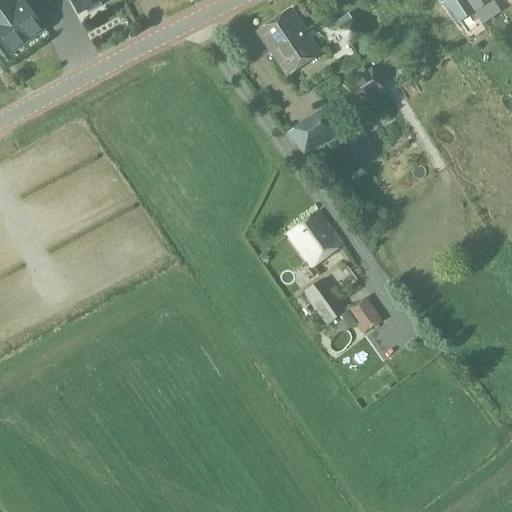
[(43,30),(22,3),(17,7),(11,0),(0,0),(0,43),(8,55),(43,30)]
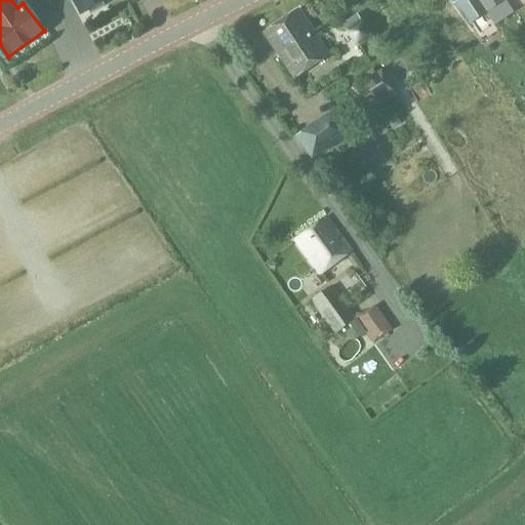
[(68,0),(69,2),(72,1),(81,15),(88,12),(89,15),(104,7),(103,4),(110,0),(109,0),(68,0)]
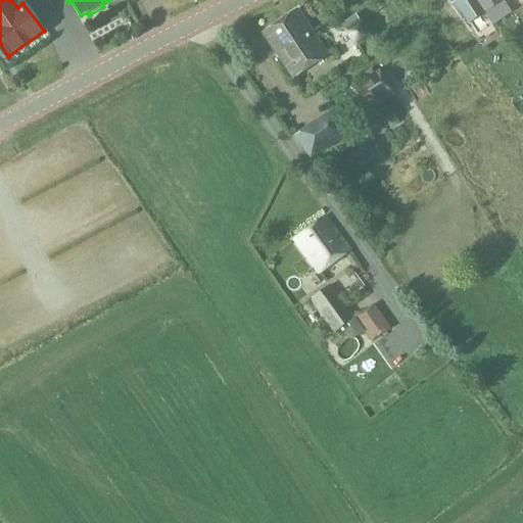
[(463,0),(460,2),(472,22),(505,1),(504,0),(463,0)]
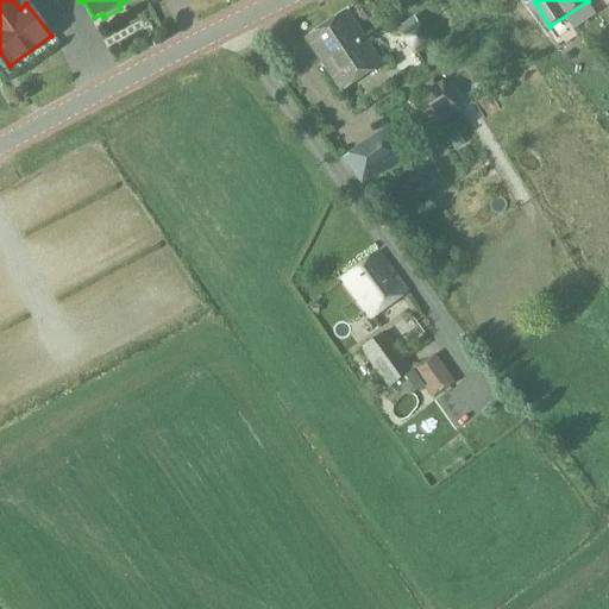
[(307,39),(341,93),(382,66),(346,13),(307,39)]
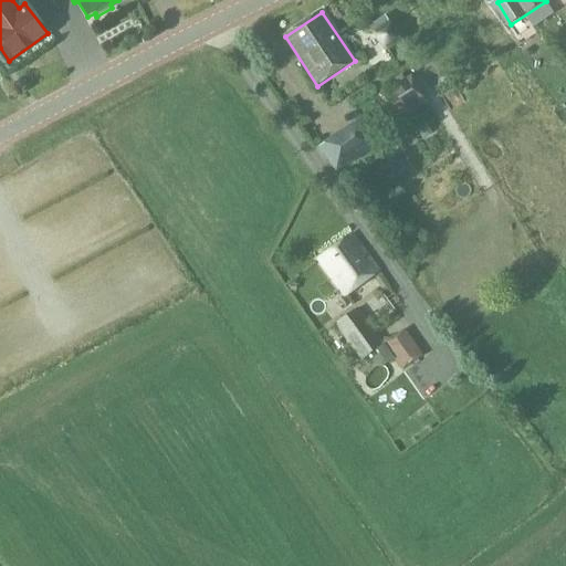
[(411,76),(379,96),(395,122),(427,101),(411,76)]
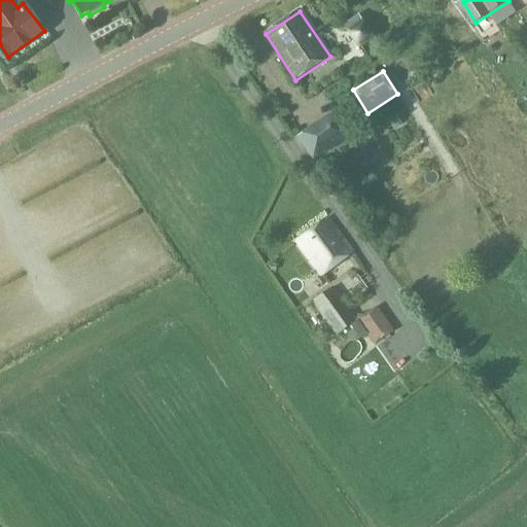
[(313,162),(355,136),(340,111),(299,137),(313,162)]
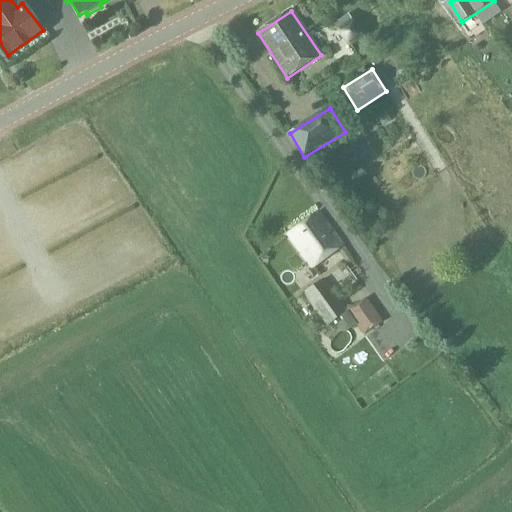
[(319,269),(349,246),(324,214),(295,237),(319,269)]
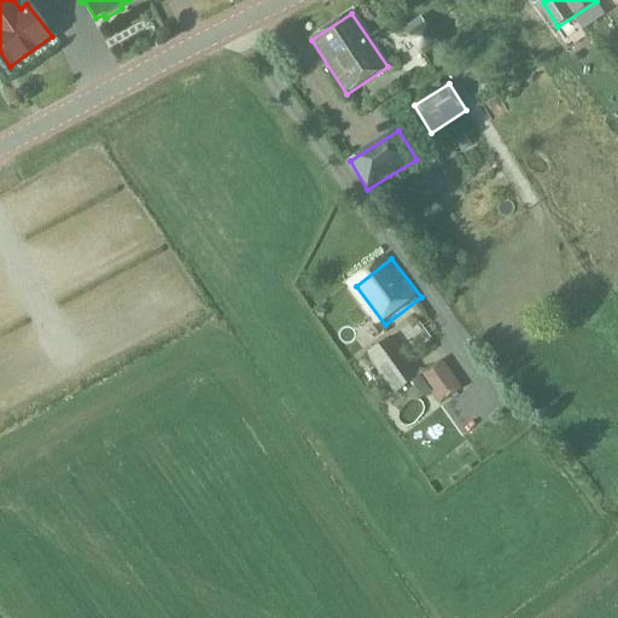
[(430,327),(408,333),(423,377),(443,369),(430,327)]
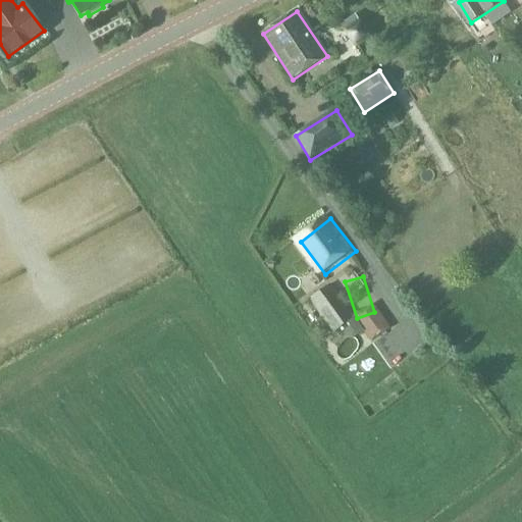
[(355,318),(330,284),(309,300),(333,333),(355,318)]
